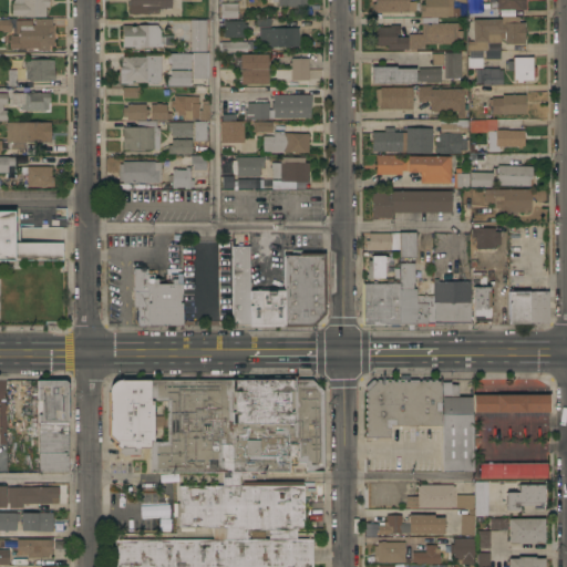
[(49,0),(49,6),(45,6),(45,16),(23,16),(23,14),(11,14),(11,3),(12,3),(12,1),(14,0),(49,0)]
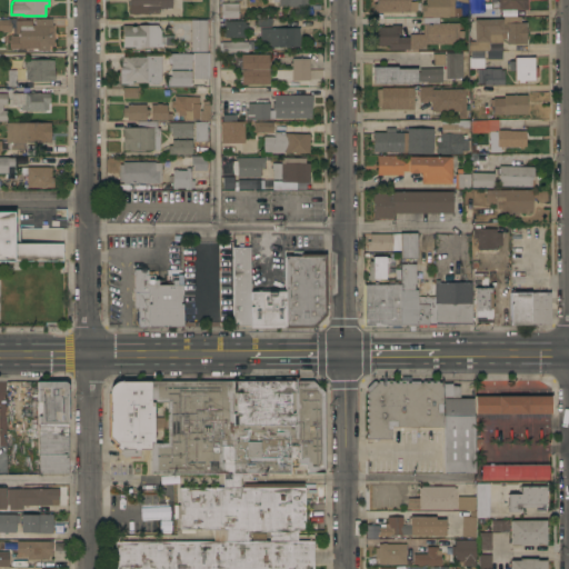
[(172,0),(172,7),(159,7),(159,12),(148,12),(148,13),(129,13),(129,0),(172,0)]
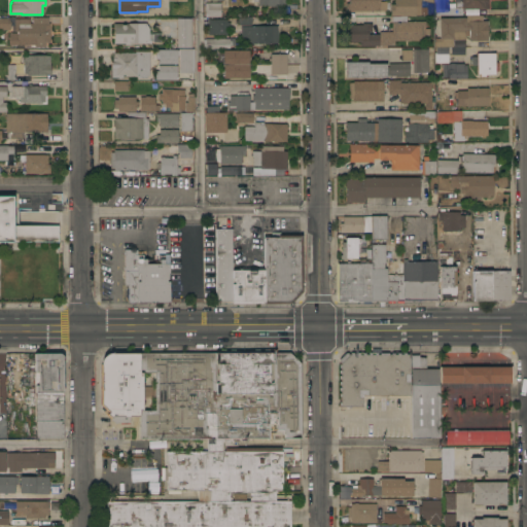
[(380,0),(380,1),(386,1),(387,10),(346,10),(346,2),(349,2),(349,0),(380,0)]
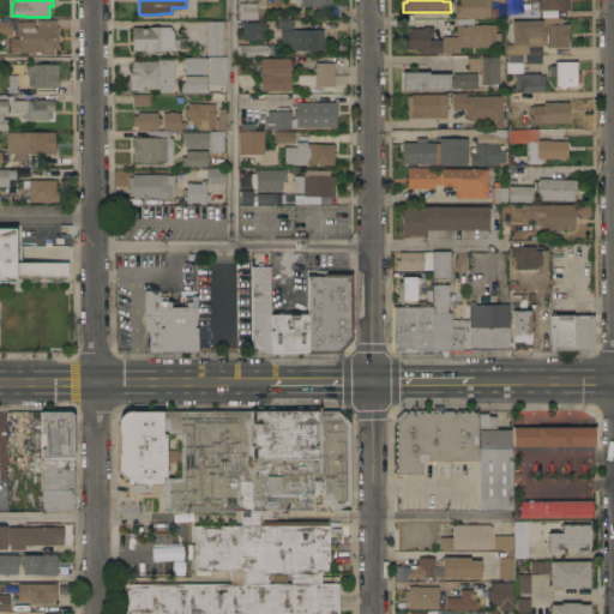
[(455,17),(455,5),(459,5),(459,0),(489,0),(489,16),(485,16),(485,17),(455,17)]
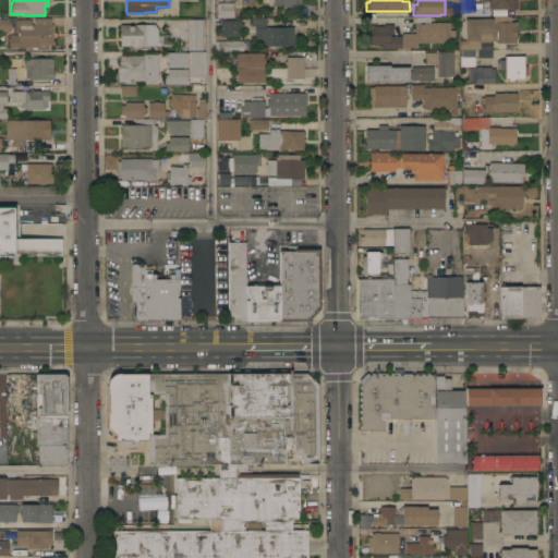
[(517,0),(517,8),(489,9),(489,15),(460,15),(459,15),(459,0),(517,0)]
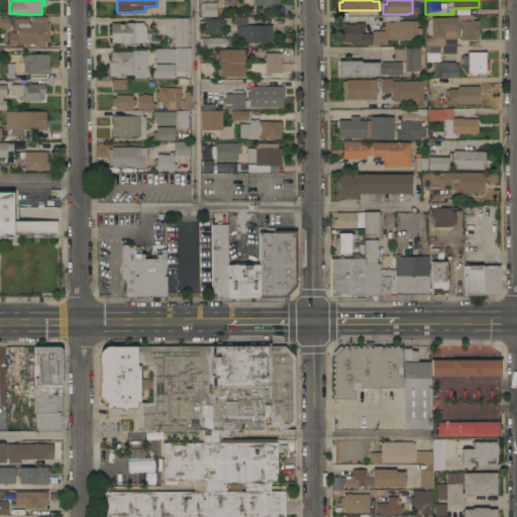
[(216,2),(216,15),(203,16),(203,14),(201,14),(201,2),(203,2),(216,2)]
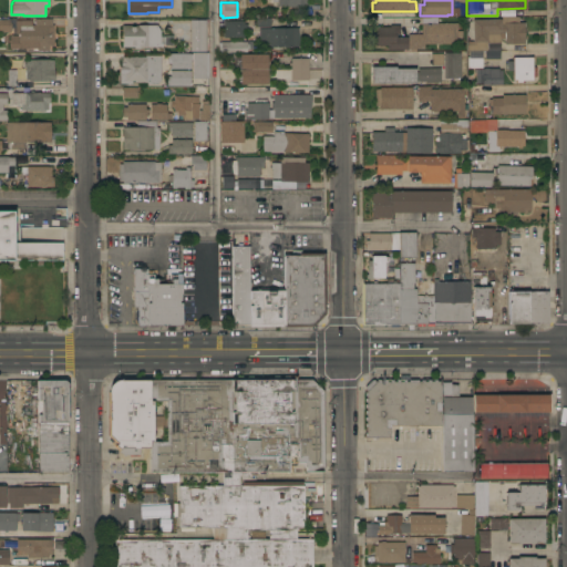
[(257,27),(257,13),(263,13),(263,8),(267,8),(267,17),(270,17),(270,26),(257,27)]
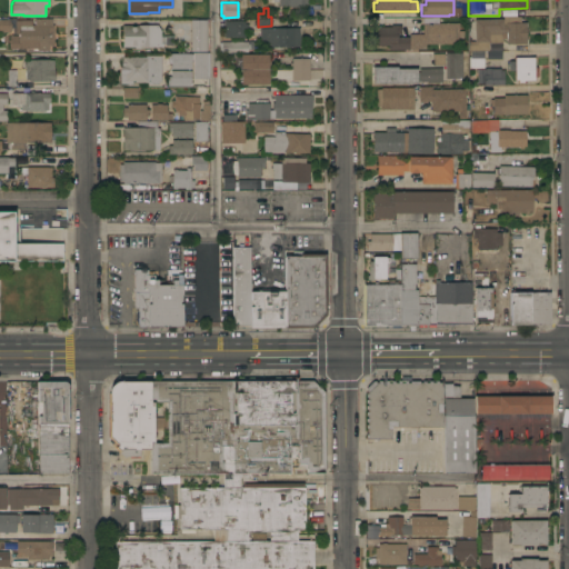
[(473,19),(501,18),(501,16),(520,16),(520,21),(526,21),(527,43),(507,43),(507,38),(502,39),(502,41),(488,42),(489,49),(483,50),(485,67),(470,67),(469,57),(471,56),(470,50),(469,50),(468,41),(473,41),(472,19),(473,19)]
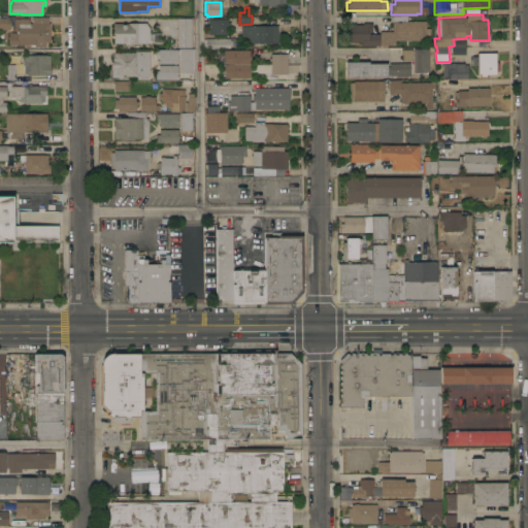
[(393,15),(406,15),(406,21),(426,21),(426,28),(430,28),(431,43),(425,43),(425,39),(395,40),(395,44),(388,44),(388,46),(377,46),(377,45),(361,45),(361,41),(350,41),(350,25),(351,25),(351,23),(353,23),(354,24),(363,24),(363,23),(372,23),(372,31),(369,31),(369,33),(381,33),(381,31),(393,31),(393,15)]
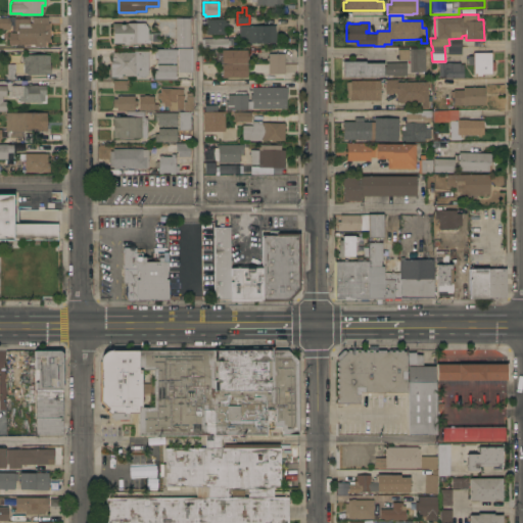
[(0,16),(9,16),(9,20),(10,20),(10,27),(9,27),(9,29),(0,29),(0,16)]
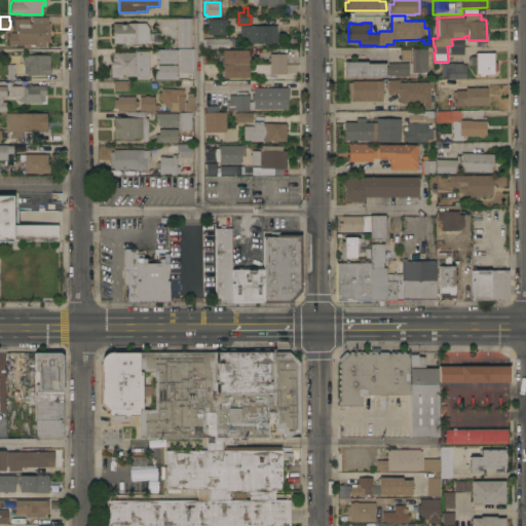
[(30,17),(30,23),(32,23),(32,16),(48,16),(48,23),(50,23),(50,42),(45,42),(45,46),(35,46),(35,44),(13,44),(13,45),(9,45),(9,32),(16,32),(16,31),(14,31),(14,30),(11,30),(11,25),(14,25),(14,17),(30,17)]
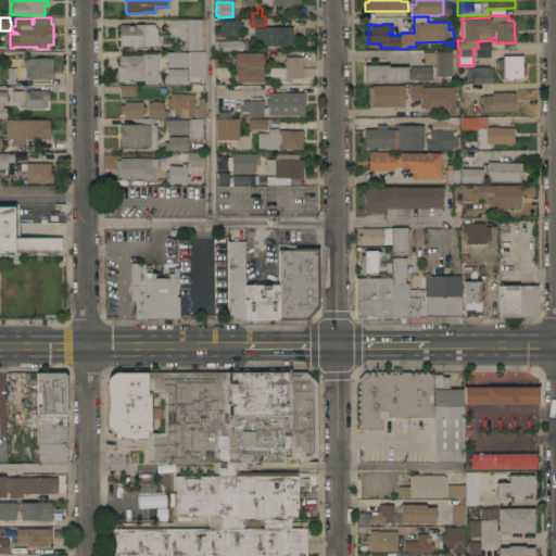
[(202,49),(186,49),(186,19),(202,19),(202,49)]
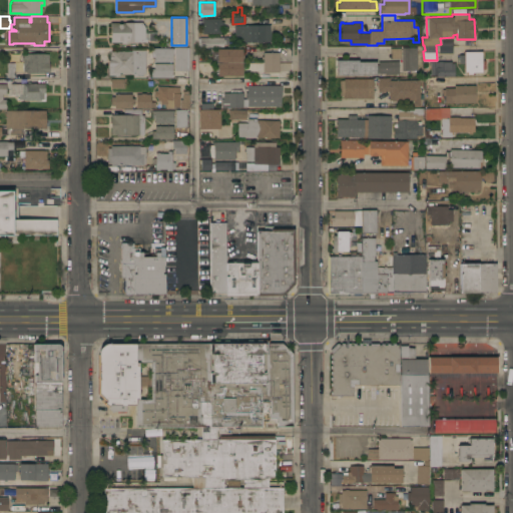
[(202,33),(202,18),(221,18),(221,21),(223,21),(223,27),(220,27),(220,33),(202,33)]
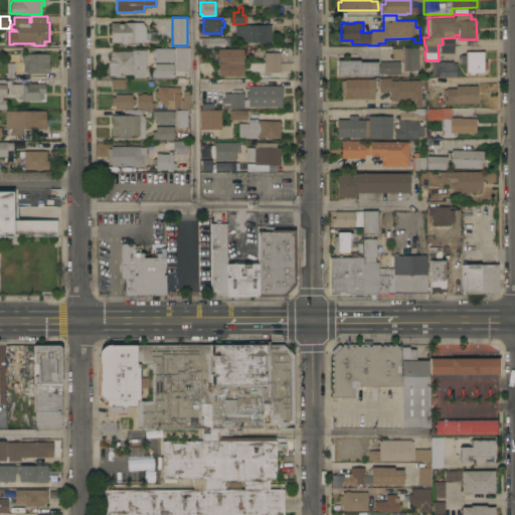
[(143,22),(146,26),(146,32),(150,32),(150,40),(146,38),(143,41),(128,41),(128,43),(122,43),(122,41),(111,41),(111,22),(143,22)]
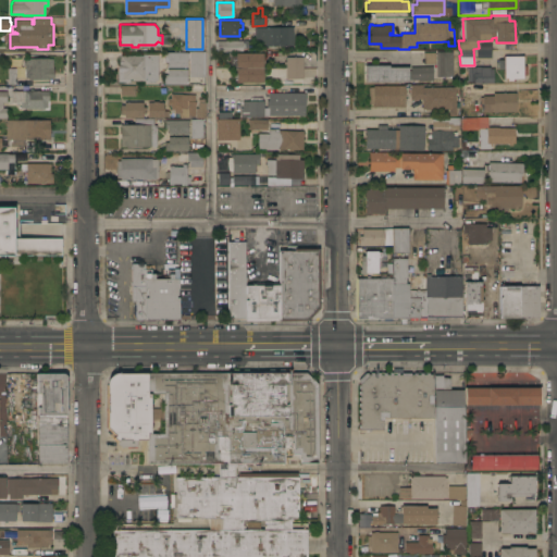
[(294,26),(294,45),(255,45),(255,26),(294,26)]
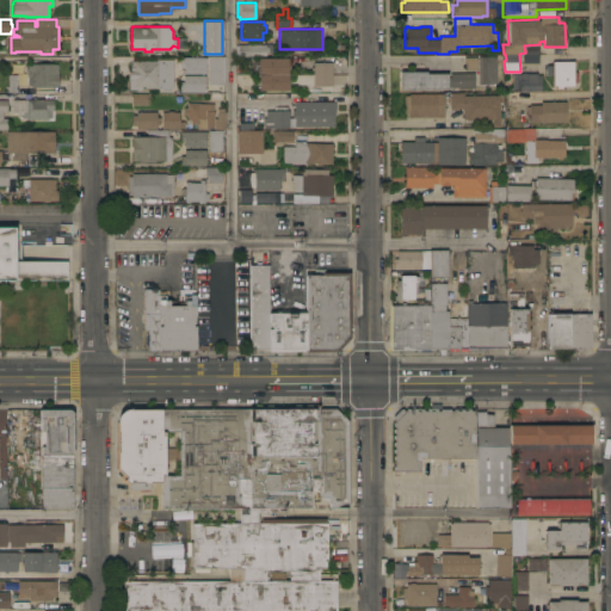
[(266,43),(266,44),(275,44),(275,51),(266,51),(266,55),(239,55),(236,55),(235,45),(238,45),(238,44),(266,43)]
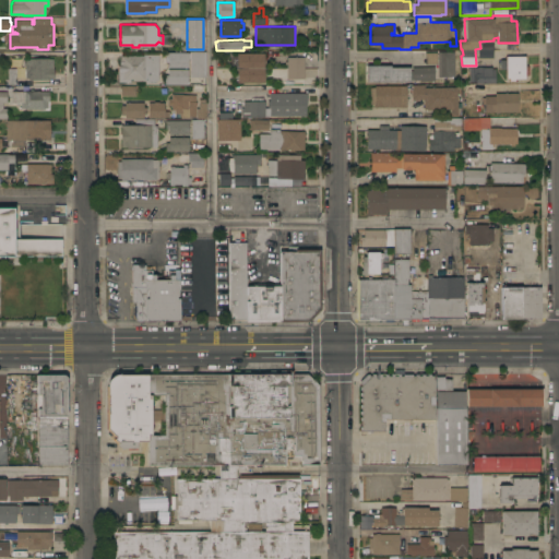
[(188,51),(188,52),(190,52),(190,50),(205,50),(206,84),(190,84),(190,59),(188,59),(188,67),(168,67),(168,61),(165,61),(165,51),(188,51)]
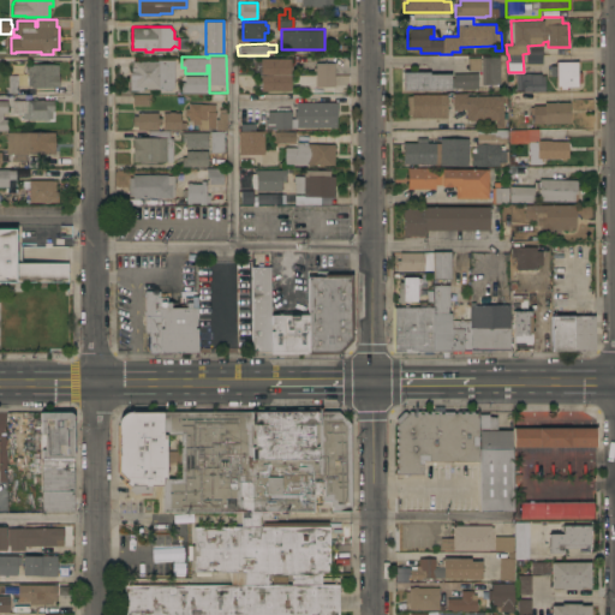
[(482,84),(481,70),(467,70),(467,57),(485,57),(499,57),(500,84),(482,84)]
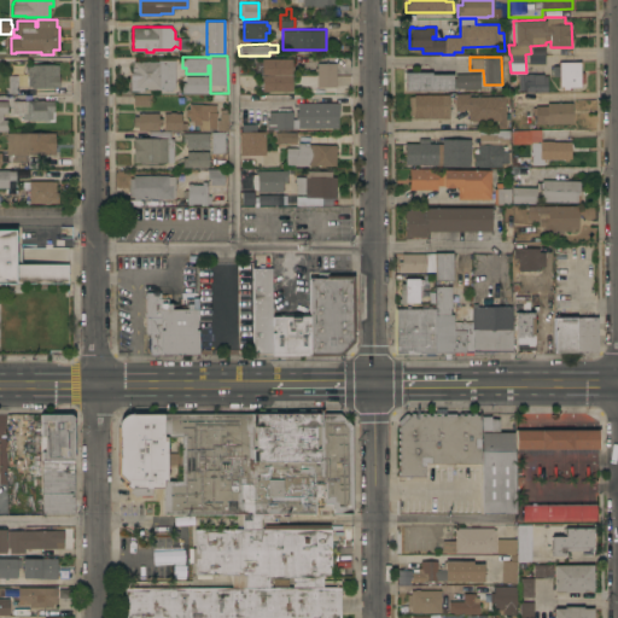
[(292,58),(292,91),(262,91),(262,74),(255,74),(255,59),(262,59),(262,58),(292,58)]
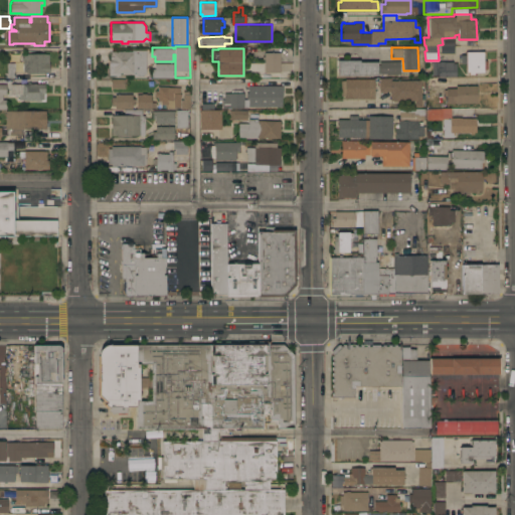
[(132,50),(144,50),(144,65),(149,65),(144,72),(144,76),(134,75),(134,73),(120,73),(120,75),(109,74),(109,59),(110,59),(110,53),(111,53),(111,50),(132,50)]
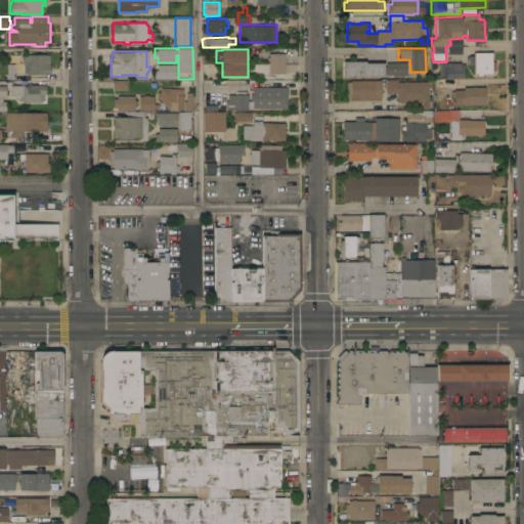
[(492,52),(492,61),(494,61),(494,70),(492,70),(492,74),(483,74),(483,75),(477,75),(477,73),(474,73),(474,64),(469,64),(469,55),(474,55),(474,52),(492,52)]
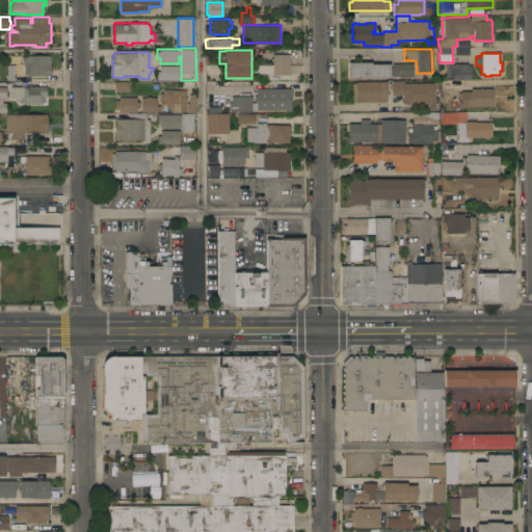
[(51,64),(51,76),(46,76),(46,75),(27,75),(27,74),(24,74),(24,68),(23,68),(23,64),(24,64),(24,62),(22,62),(22,56),(26,56),(26,54),(47,54),(47,55),(51,55),(51,64)]
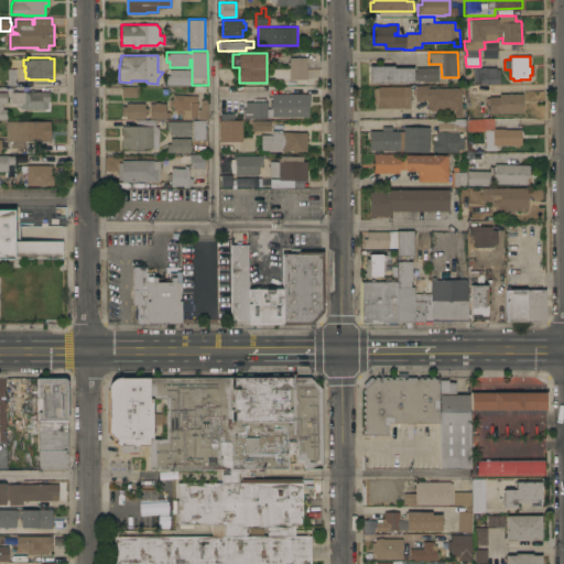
[(307,57),(307,78),(290,78),(290,64),(288,64),(288,62),(290,62),(290,57),(307,57)]
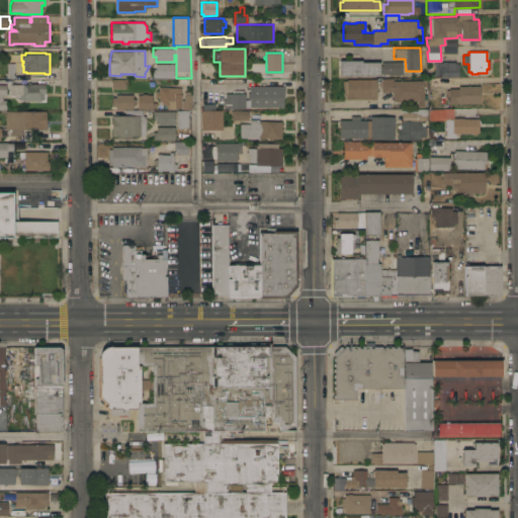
[(339,75),(339,60),(362,60),(362,62),(379,62),(379,65),(381,65),(381,62),(403,61),(403,75),(389,75),(389,73),(382,74),(382,73),(379,73),(379,75),(339,75)]
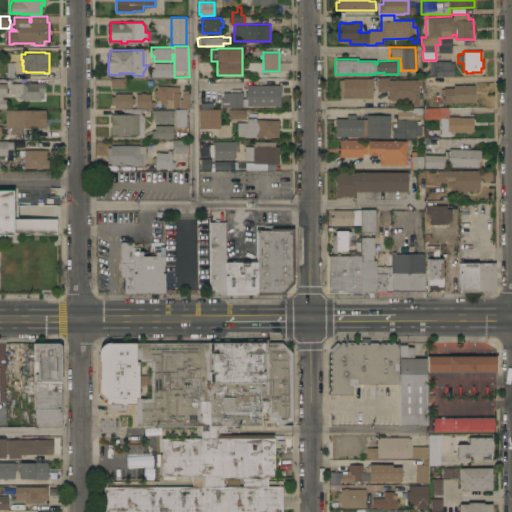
[(436,76),(436,74),(429,74),(429,62),(437,61),(437,60),(441,60),(441,61),(450,61),(450,62),(454,62),(454,75),(436,76)]
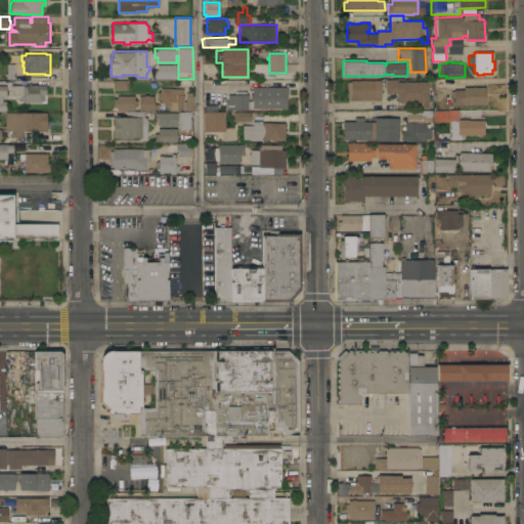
[(155,79),(155,70),(158,70),(158,64),(176,64),(176,79),(155,79)]
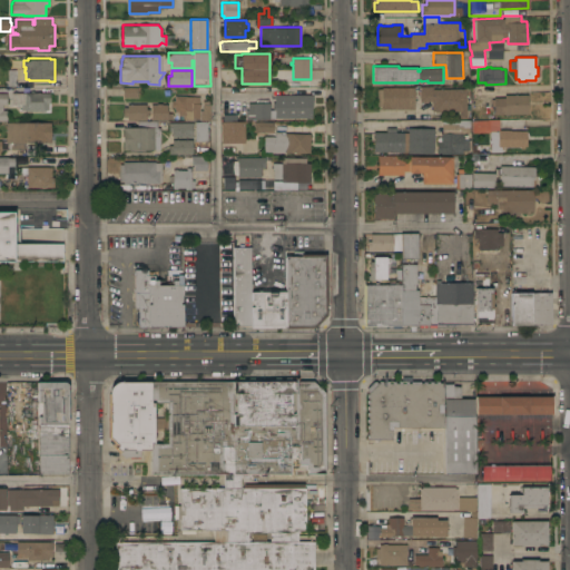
[(457,111),(457,110),(442,110),(442,111),(435,111),(432,111),(432,100),(420,101),(420,89),(421,89),(421,86),(433,86),(433,89),(467,88),(467,118),(459,118),(459,111),(457,111)]
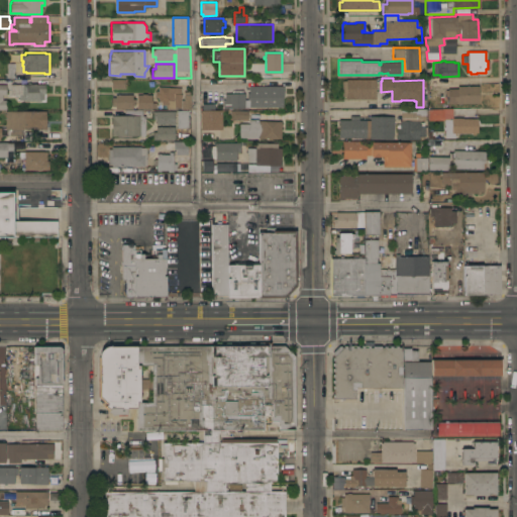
[(125,79),(125,88),(111,88),(111,79),(125,79)]
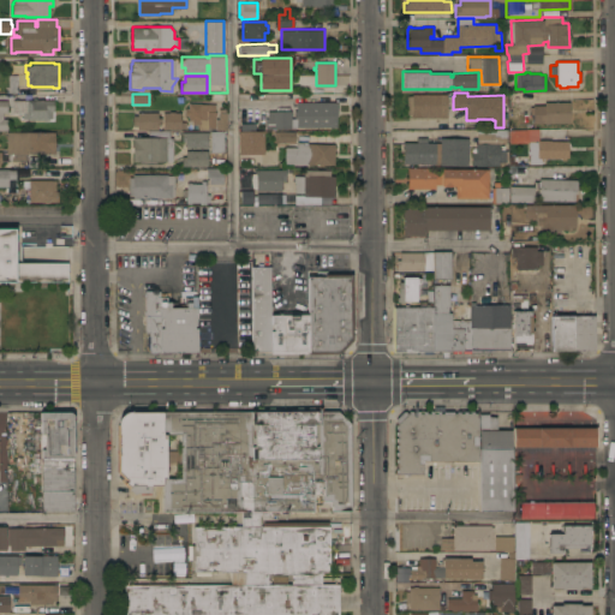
[(447,94),(447,118),(412,118),(412,114),(407,114),(407,95),(412,95),(412,94),(447,94)]
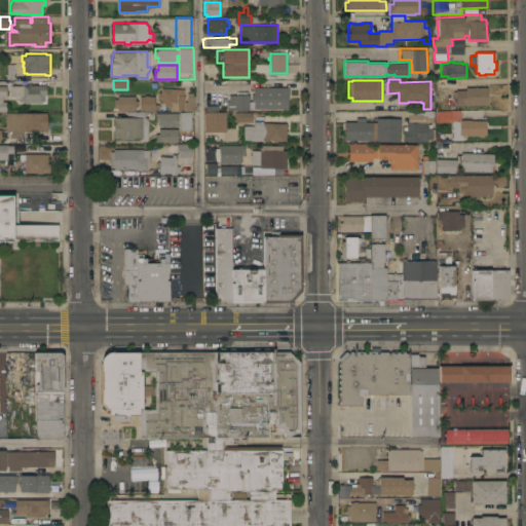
[(21,85),(21,83),(23,83),(23,85),(46,85),(46,103),(41,103),(41,102),(23,102),(23,101),(19,101),(19,96),(17,96),(17,98),(15,98),(15,96),(10,96),(10,85),(21,85)]
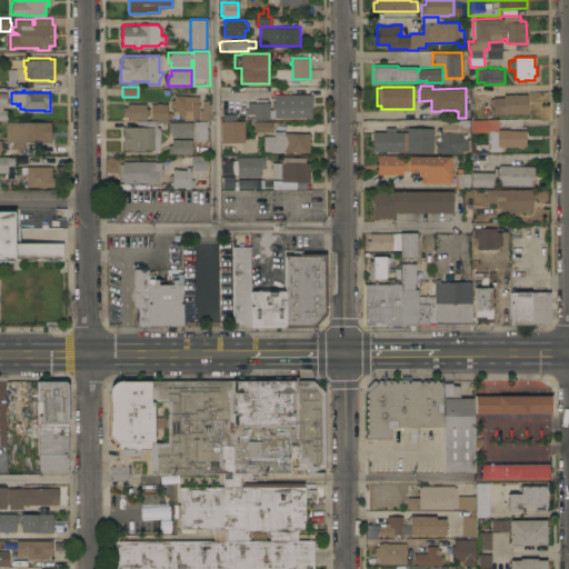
[(493,113),(493,106),(490,106),(490,99),(492,99),(492,97),(503,97),(503,95),(527,93),(528,113),(493,113)]
